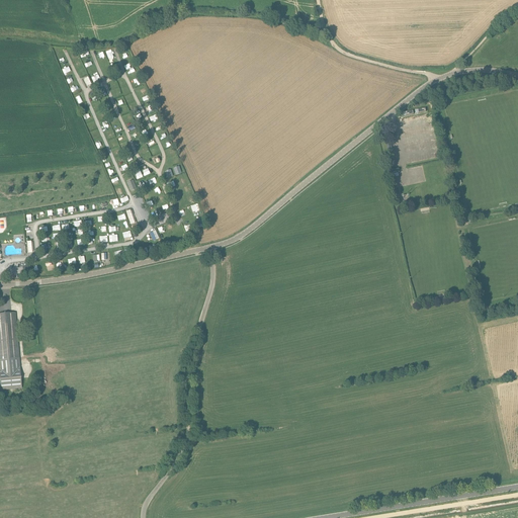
[(174,169),(177,176),(182,173),(180,167),(174,169)]
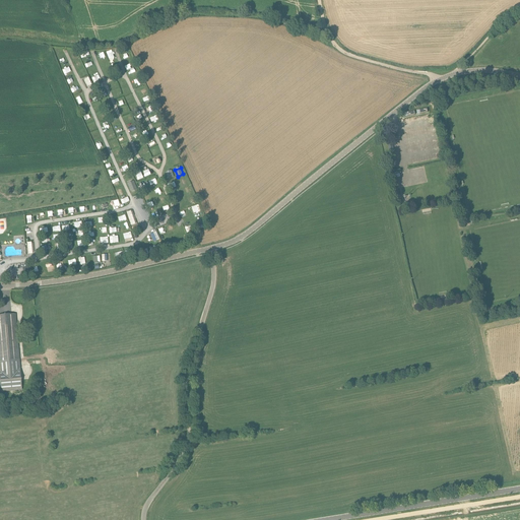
[(170,180),(175,178),(172,171),(167,173),(170,180)]
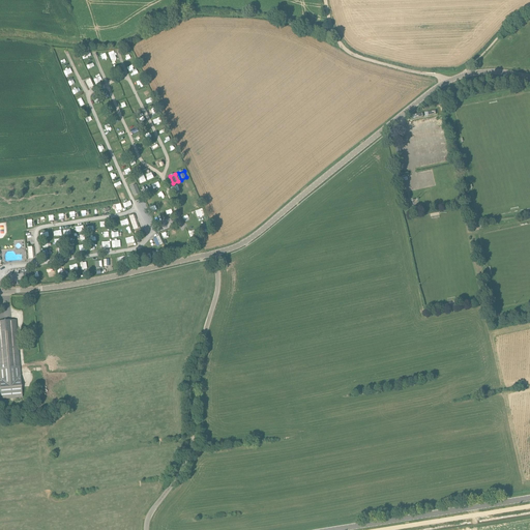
[(185,190),(194,188),(192,182),(183,184),(185,190)]
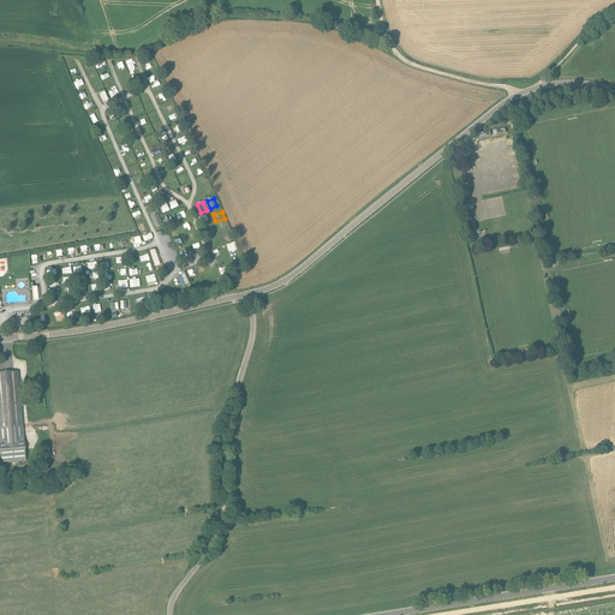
[(167,305),(165,294),(157,297),(160,306),(167,305)]
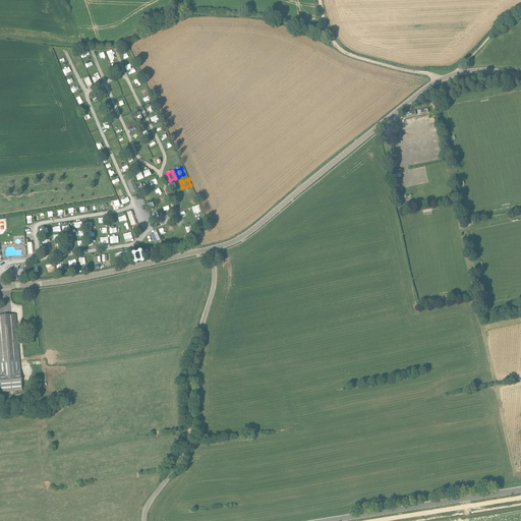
[(0,362),(19,361),(15,314),(0,315),(0,362)]
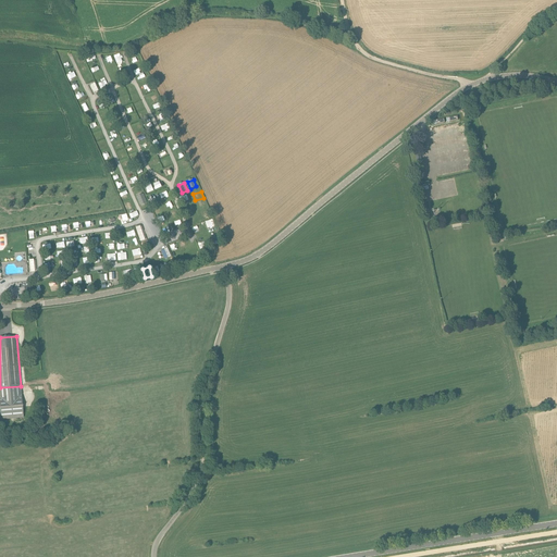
[(21,386),(0,387),(0,408),(0,410),(23,408),(21,386)]
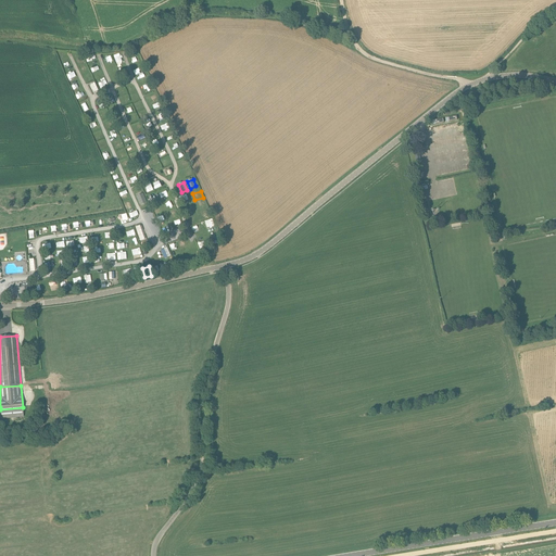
[(24,417),(23,407),(0,409),(1,419),(24,417)]
